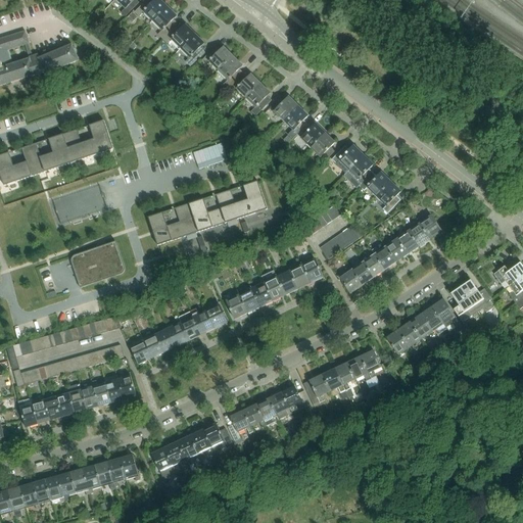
[(116,0),(126,8),(122,13),(126,17),(141,1),(139,0),(116,0)]
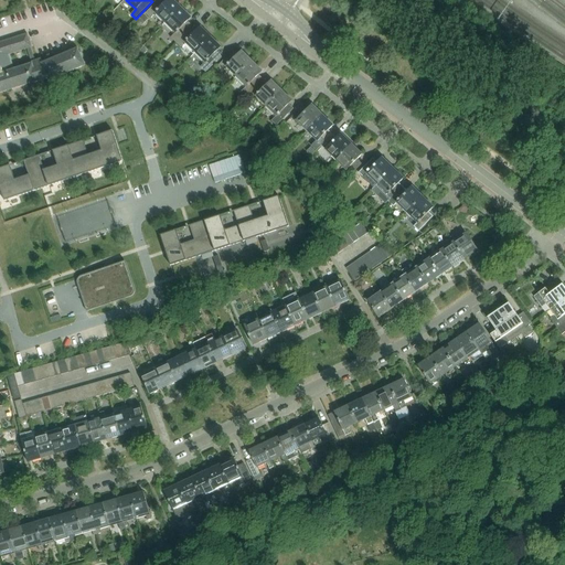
[(181,8),(172,0),(168,0),(168,1),(167,0),(159,0),(147,13),(151,18),(157,13),(166,23),(181,8)]
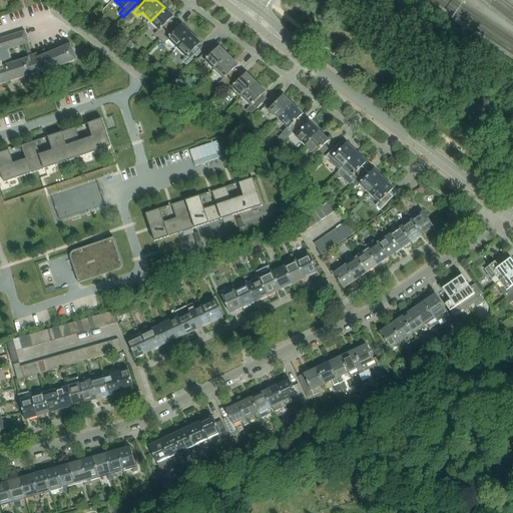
[(173,16),(164,7),(150,21),(159,30),(155,34),(159,39),(175,23),(170,19),(173,16)]
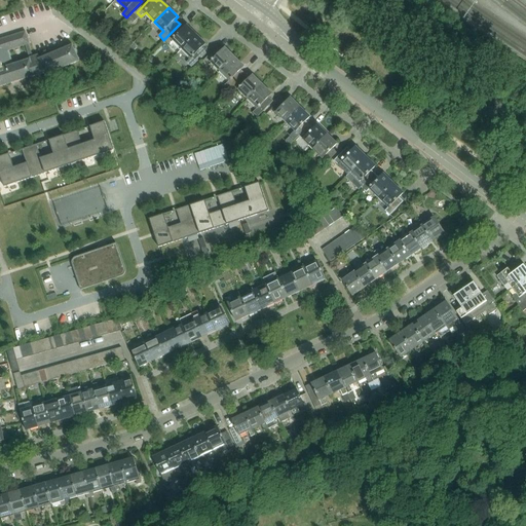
[(134,13),(128,19),(134,24),(139,19),(134,13)]
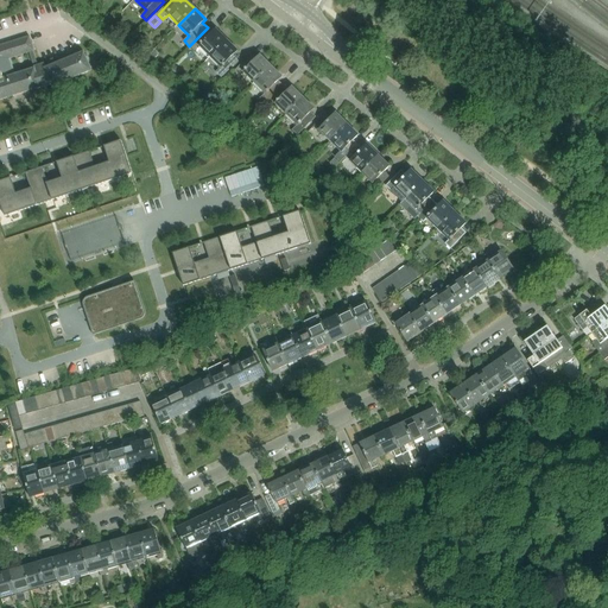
[(213,32),(208,27),(189,46),(195,52),(200,46),(210,57),(227,39),(216,30),(213,32)]
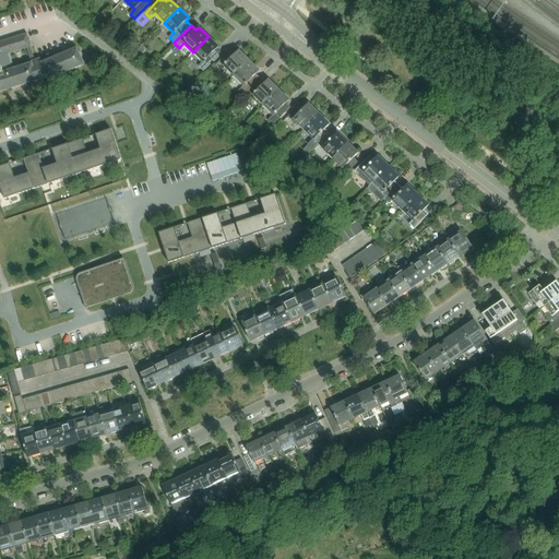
[(84,63),(78,48),(43,63),(40,59),(35,60),(27,35),(0,43),(0,92),(49,79),(84,63)]
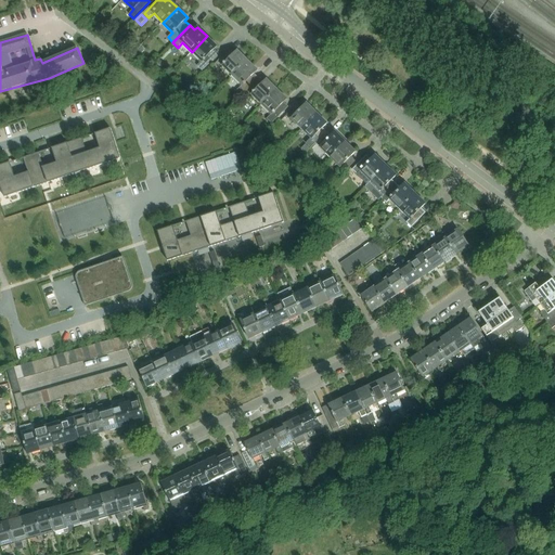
[(217,47),(207,36),(192,52),(202,62),(197,66),(203,72),(219,54),(214,50),(217,47)]
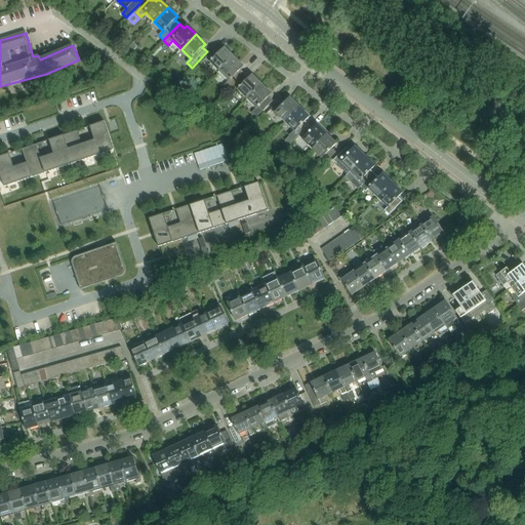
[(210,63),(219,72),(234,57),(224,48),(221,50),(216,46),(201,62),(206,67),(210,63)]
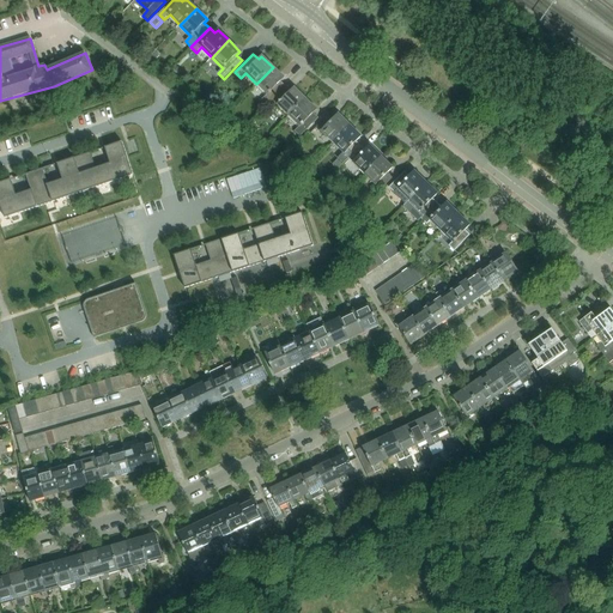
[(262,98),(268,104),(286,86),(280,82),(284,78),(273,67),(256,84),(267,93),(262,98)]
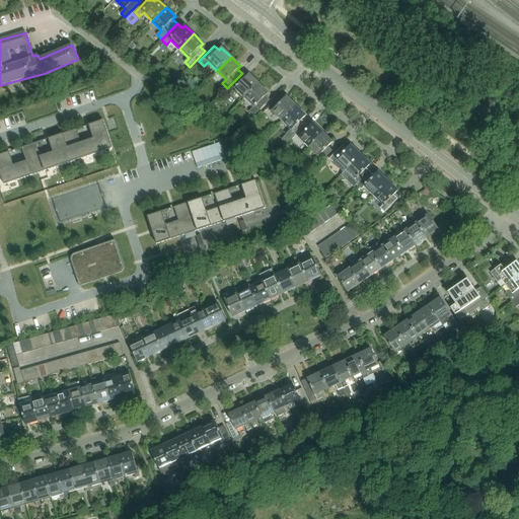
[(236,89),(244,97),(258,83),(249,74),(246,76),(242,73),(227,88),(232,93),(236,89)]
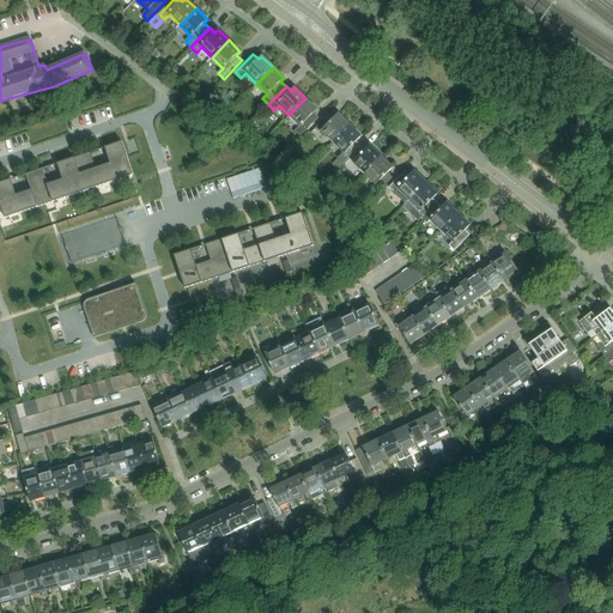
[(317,110),(305,98),(289,115),(299,126),(295,131),(301,137),(319,119),(314,113),(317,110)]
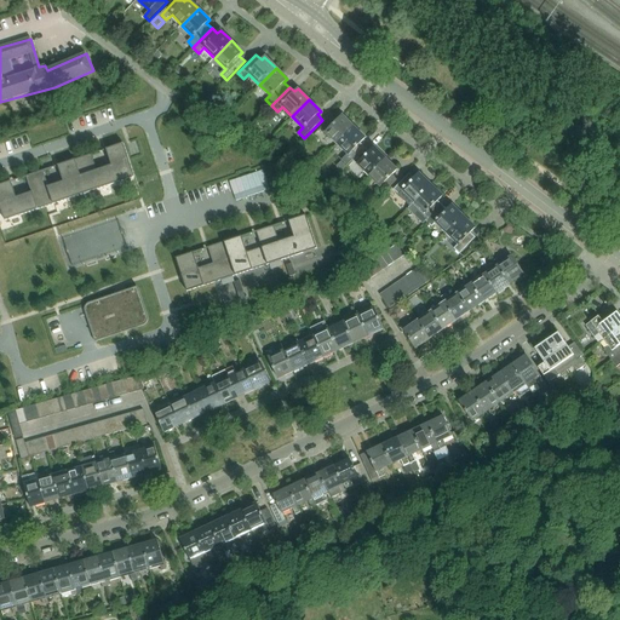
[(321,128),(337,144),(354,127),(343,115),(337,121),(332,116),(321,128)]
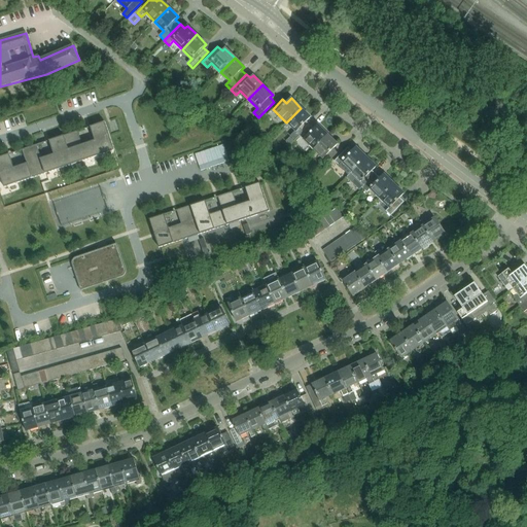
[(286,123),(300,136),(310,126),(306,121),(311,117),(301,108),(286,123)]
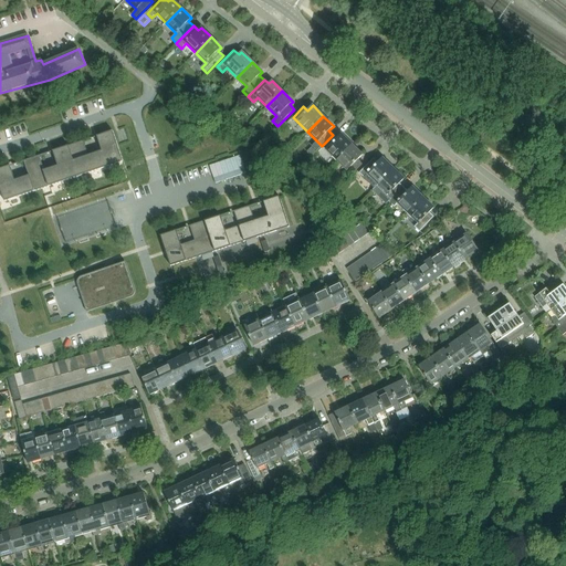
[(0,187),(4,201),(123,161),(113,132),(97,136),(102,152),(88,156),(83,140),(80,143),(56,150),(53,152),(58,166),(44,170),(40,156),(38,156),(23,161),(29,176),(16,180),(10,166),(0,168),(0,187)]
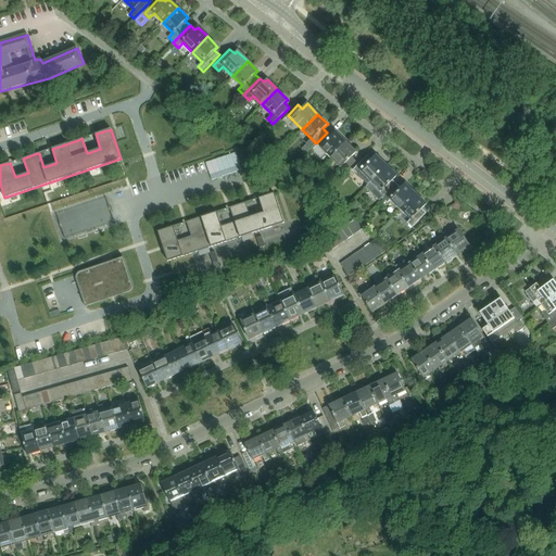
[(316,143),(330,158),(345,142),(336,131),(331,137),(327,133),(316,143)]
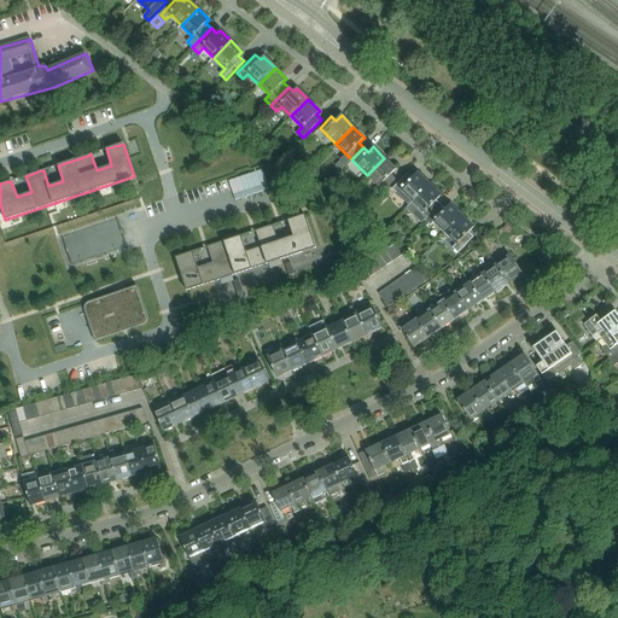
[(396,169),(384,158),(367,175),(384,191),(396,179),(391,174),(396,169)]
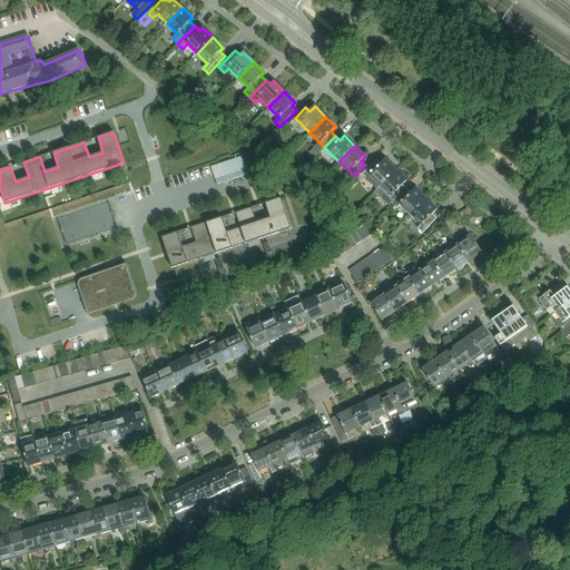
[(243,155),(212,165),(217,184),(248,173),(243,155)]
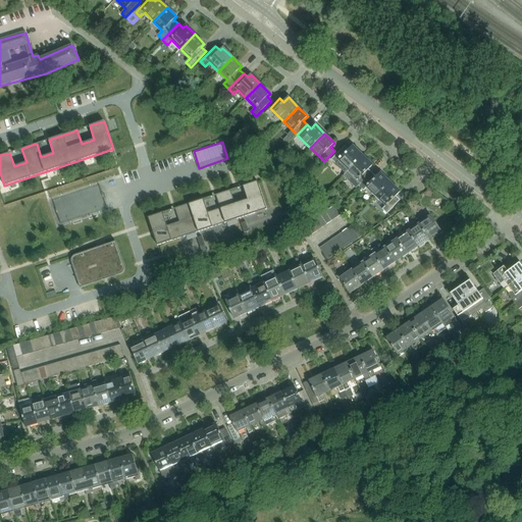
[(346,173),(363,155),(353,146),(349,150),(344,146),(331,159),(346,173)]
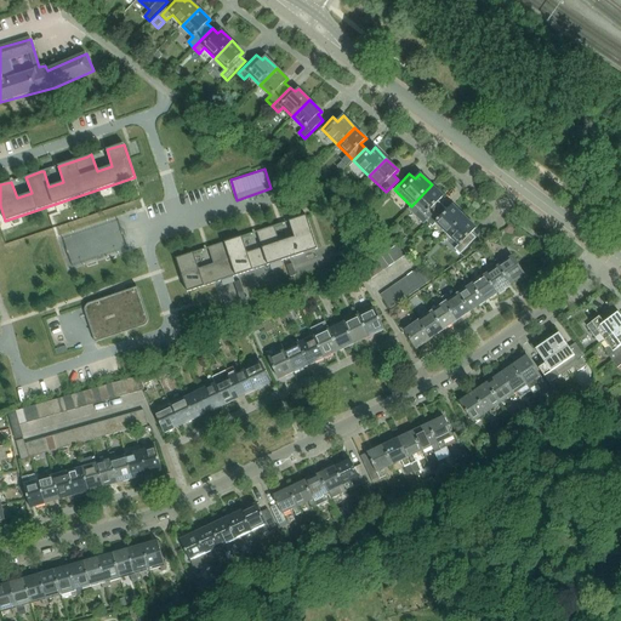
[(411,206),(428,222),(443,206),(438,201),(444,197),(432,184),(411,206)]
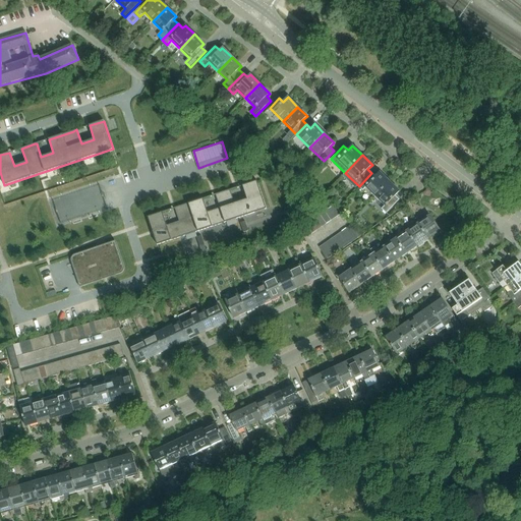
[(380,172),(375,177),(371,173),(359,186),(363,190),(366,187),(375,195),(390,182),(380,172)]
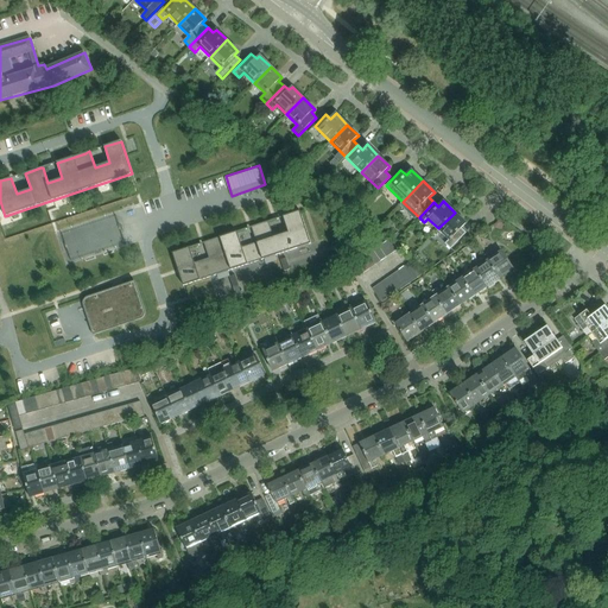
[(183,286),(232,270),(311,244),(301,211),(283,216),(289,233),(273,238),(268,221),(252,227),(257,244),(242,247),(236,232),(204,244),(209,259),(195,264),(190,248),(172,253),(183,286)]
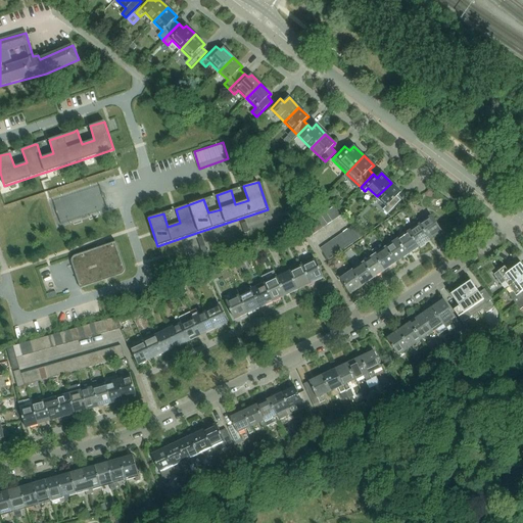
[(400,192),(391,183),(377,196),(387,205),(383,208),(388,214),(400,200),(396,196),(400,192)]
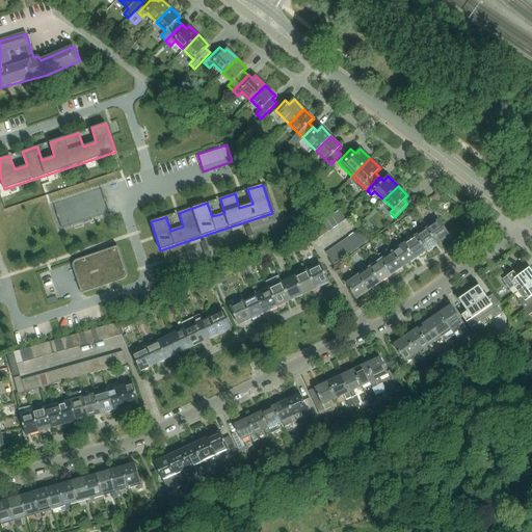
[(343,222),(348,218),(341,210),(337,213),(343,222)]
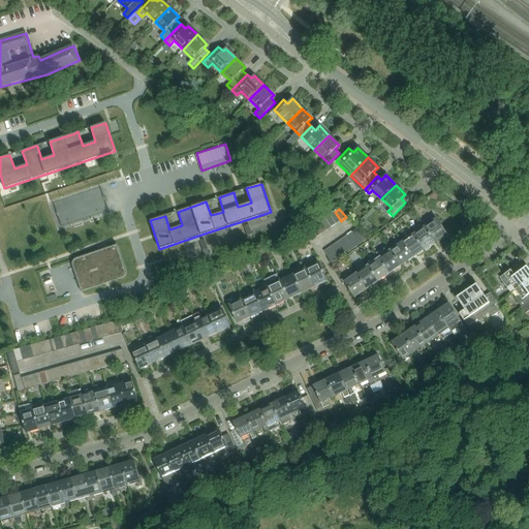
[(336,224),(341,221),(335,212),(330,215),(336,224)]
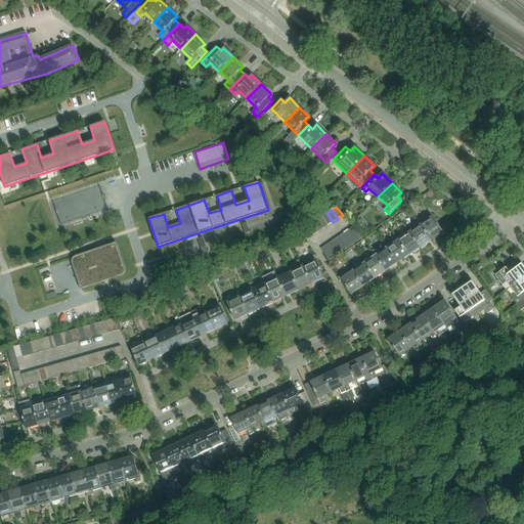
[(333,222),(326,213),(321,216),(328,225),(333,222)]
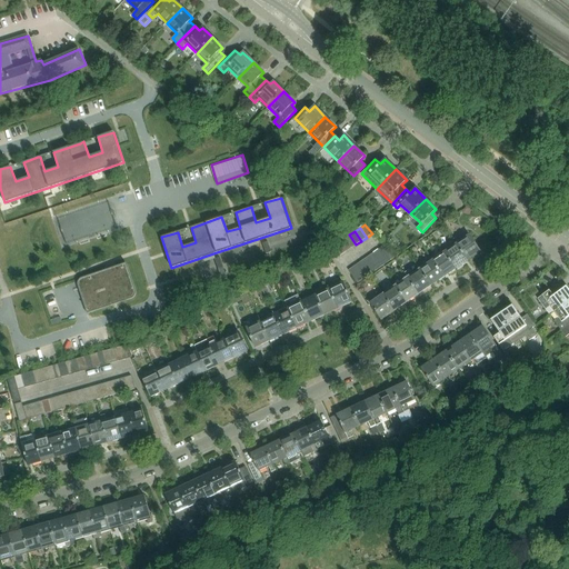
[(469,235),(463,239),(459,233),(453,238),(457,243),(468,260),(481,251),(469,235)]
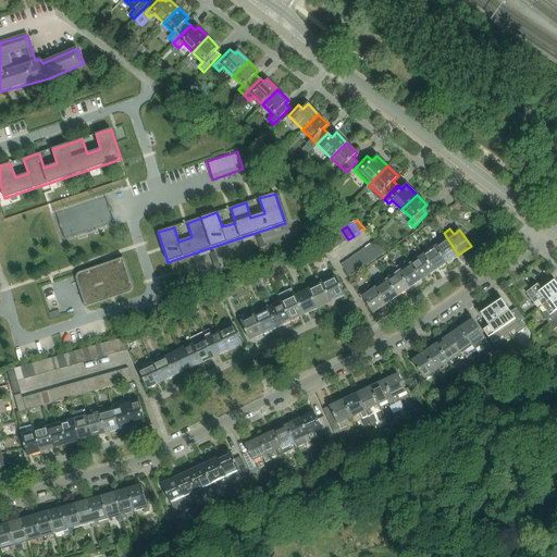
[(344,243),(348,239),(342,230),(337,233),(344,243)]
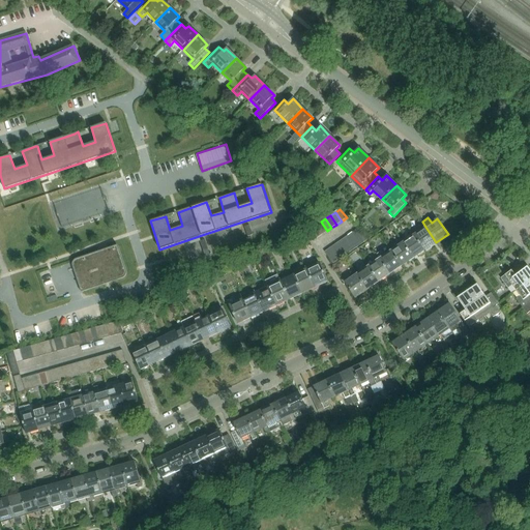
[(321,222),(316,225),(323,234),(327,231),(321,222)]
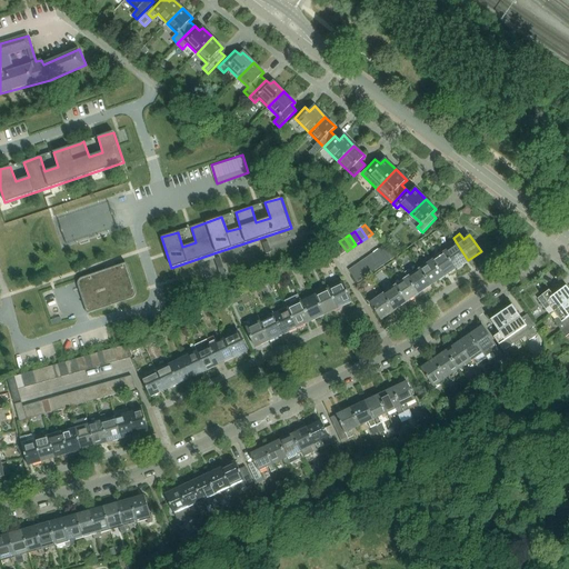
[(341,255),(347,251),(339,241),(335,246),(341,255)]
